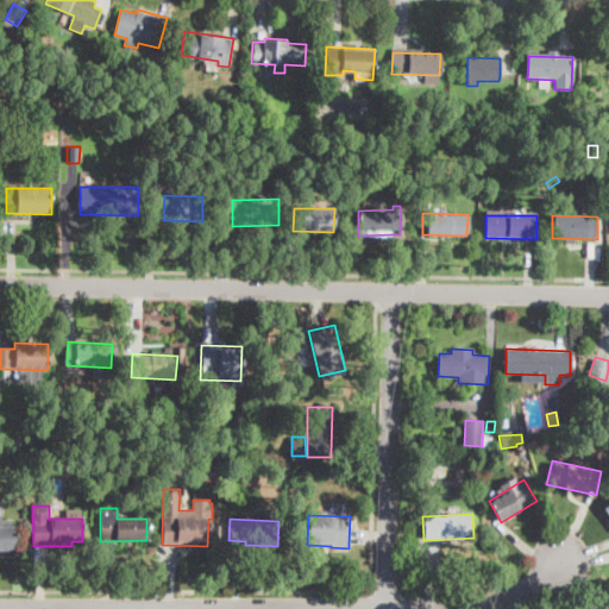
[(0,527),(2,528),(2,520),(12,521),(11,548),(0,548),(0,527)]
